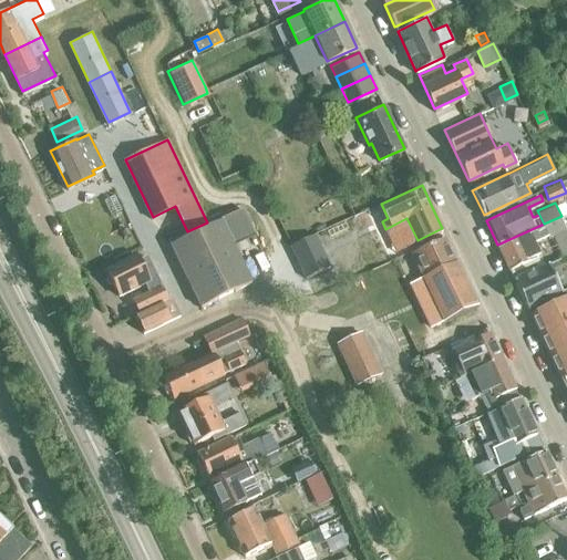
[(207,223),(187,231),(188,232),(169,241),(181,263),(200,304),(253,280),(245,262),(244,261),(234,239),(255,230),(243,205),(207,223)]
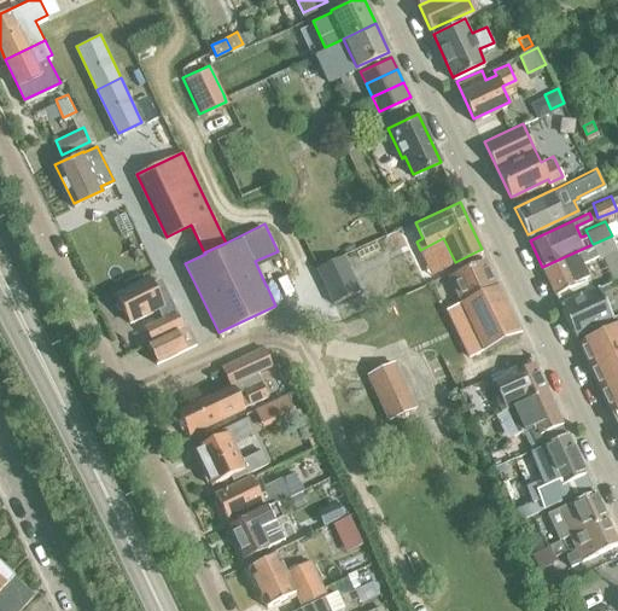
[(593,244),(542,267),(554,292),(588,277),(579,261),(598,254),(602,255),(612,277),(617,273),(617,246),(617,248),(612,236),(593,244)]
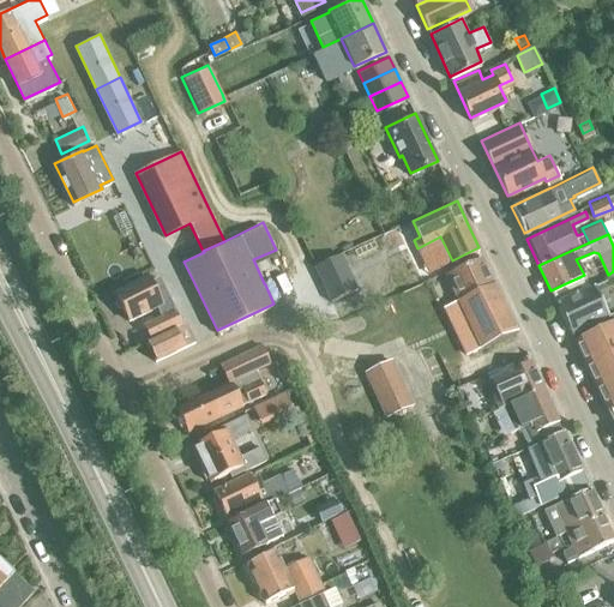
[(339,252),(313,265),(323,283),(329,298),(330,298),(343,290),(355,286),(339,252)]
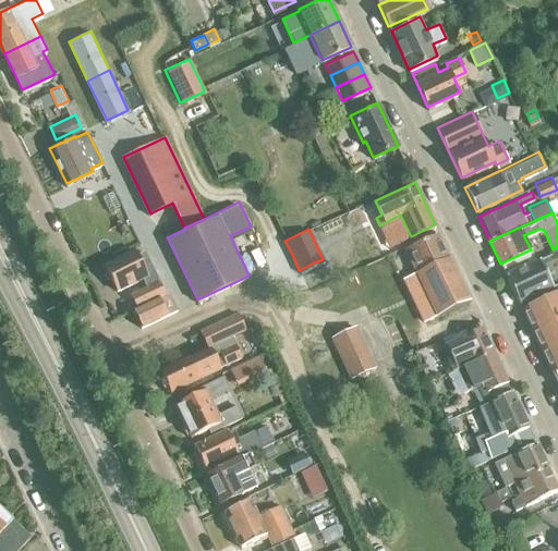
[(438,232),(405,247),(436,313),(469,297),(452,264),(438,232)]
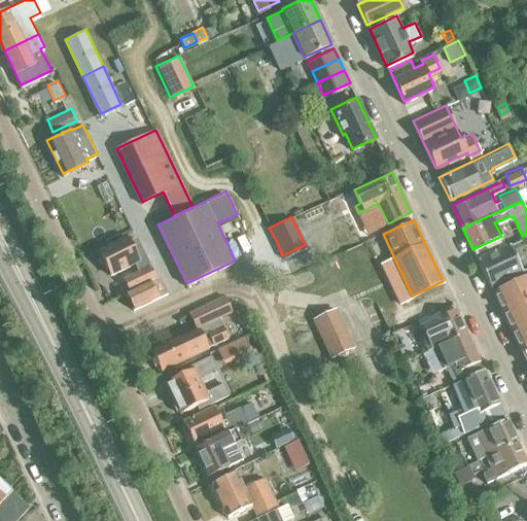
[(124,277),(129,288),(156,276),(137,237),(131,240),(129,236),(99,250),(110,273),(135,262),(139,270),(124,277)]
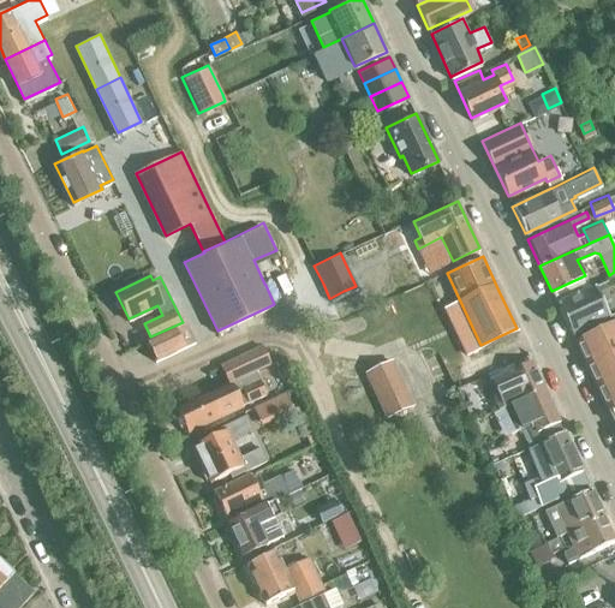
[(596,284),(559,300),(573,333),(610,316),(596,284)]
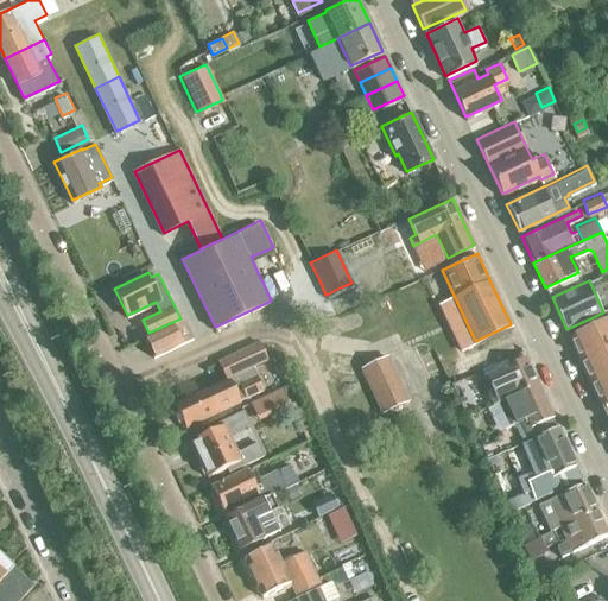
[(181,318),(149,333),(145,335),(154,355),(194,336),(184,316),(181,318)]
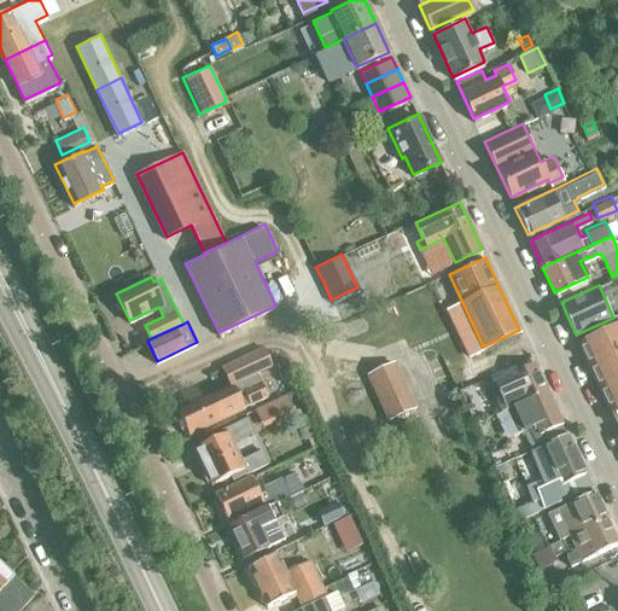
[(617,321),(578,341),(589,364),(617,349),(617,321)]
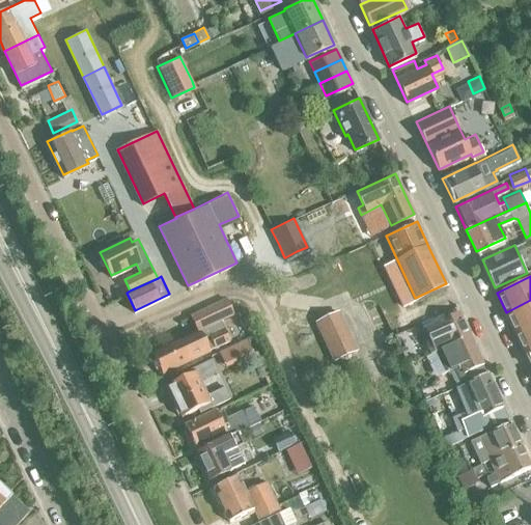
[(190,313),(199,332),(207,349),(229,338),(220,319),(233,313),(225,297),(190,313)]
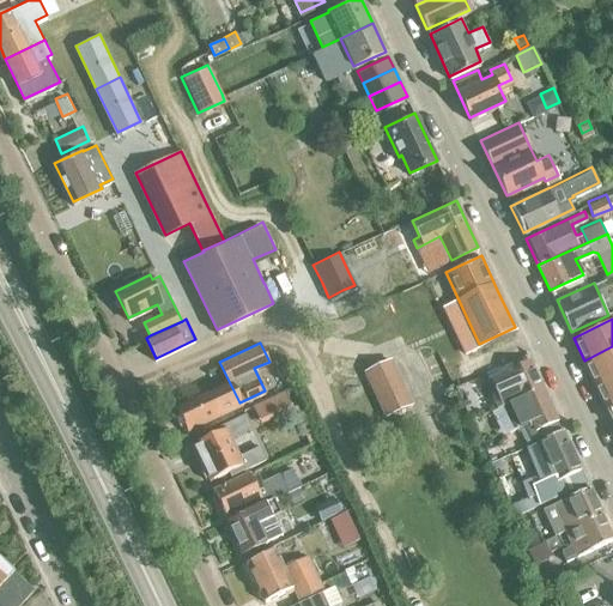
[(612,346),(584,361),(595,382),(612,373),(612,346)]
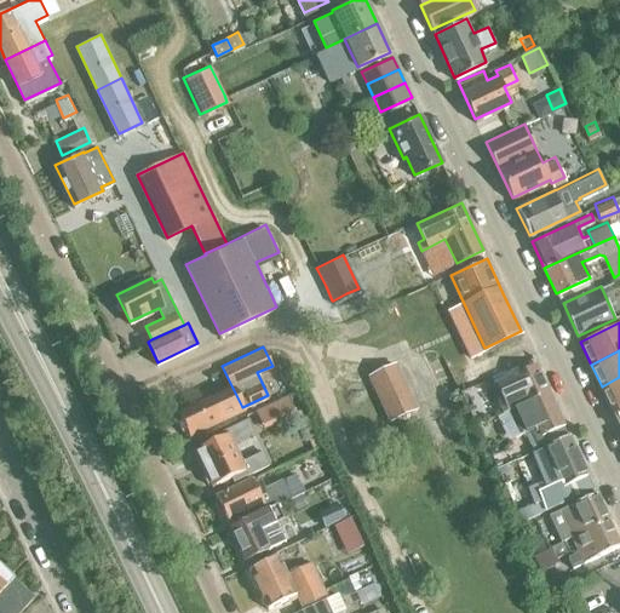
[(367,372),(378,395),(407,382),(396,359),(367,372)]
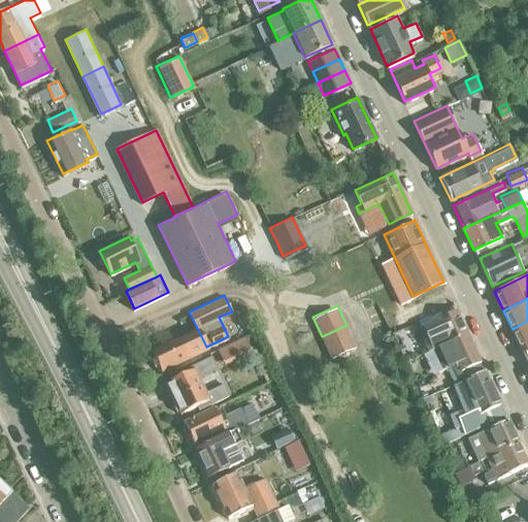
[(428,349),(438,345),(466,330),(457,308),(456,308),(418,326),(428,349)]
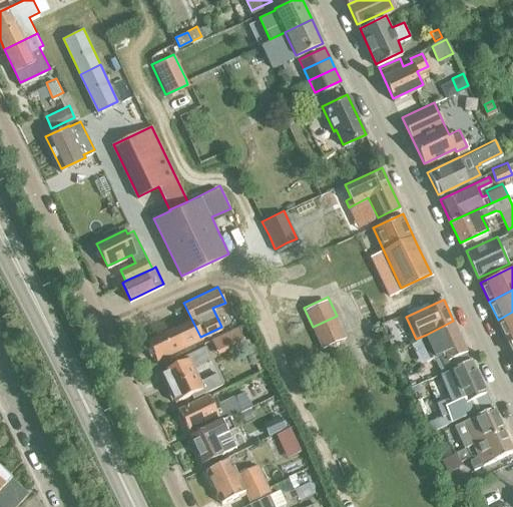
[(512,312),(498,320),(506,338),(512,335),(512,312)]
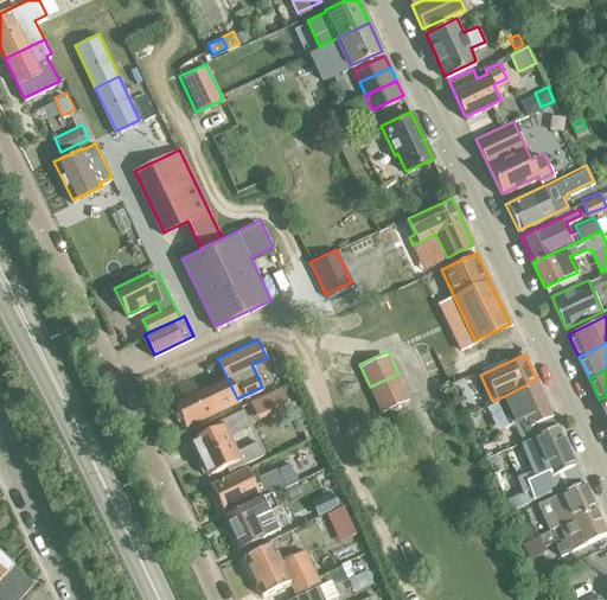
[(398,374),(370,387),(381,410),(409,396),(398,374)]
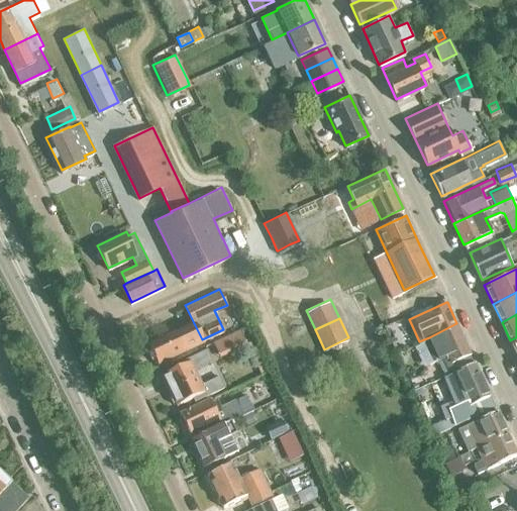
[(202,339),(194,323),(179,330),(178,329),(148,343),(150,348),(147,349),(151,359),(154,356),(158,363),(203,340),(202,339)]
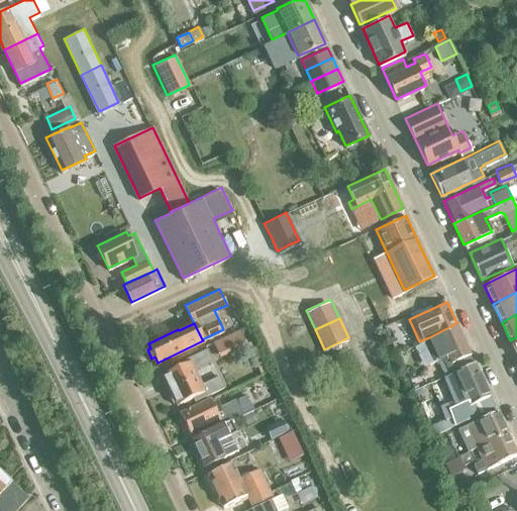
[(456,323),(429,337),(438,358),(443,355),(445,361),(449,359),(450,362),(470,352),(456,323)]
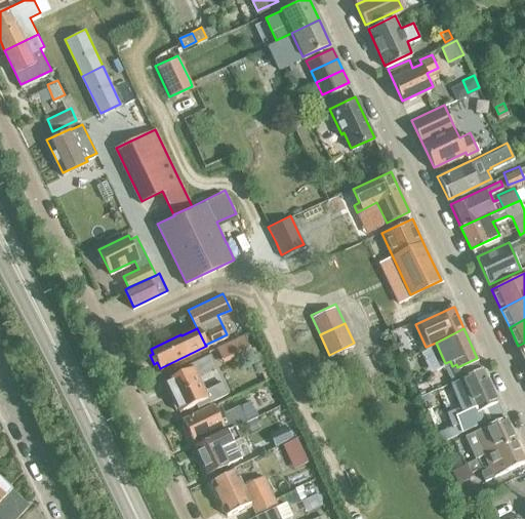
[(215,345),(224,361),(249,349),(253,355),(258,353),(253,343),(249,345),(243,331),(215,345)]
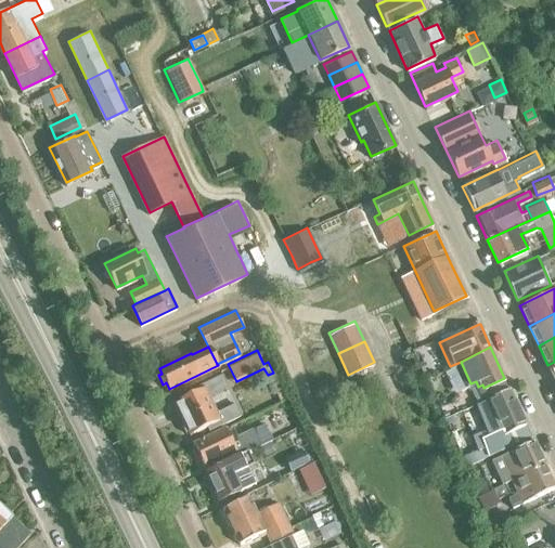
[(181,415),(182,417),(211,402),(207,394),(229,383),(223,373),(190,388),(192,393),(175,401),(177,404),(173,406),(178,416),(181,415)]
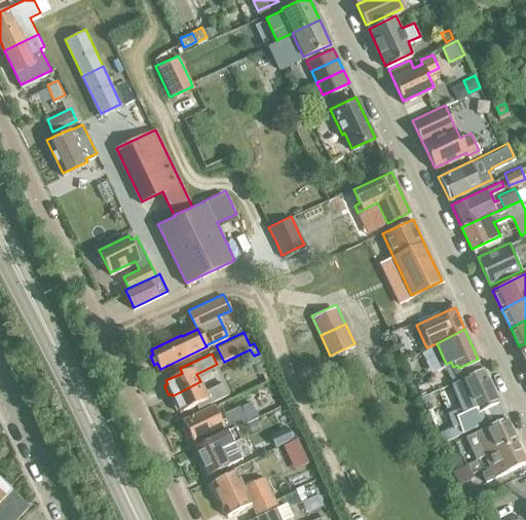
[(463,409),(457,413),(455,408),(448,411),(454,424),(459,422),(461,430),(502,411),(482,366),(462,375),(463,378),(452,383),(463,409)]
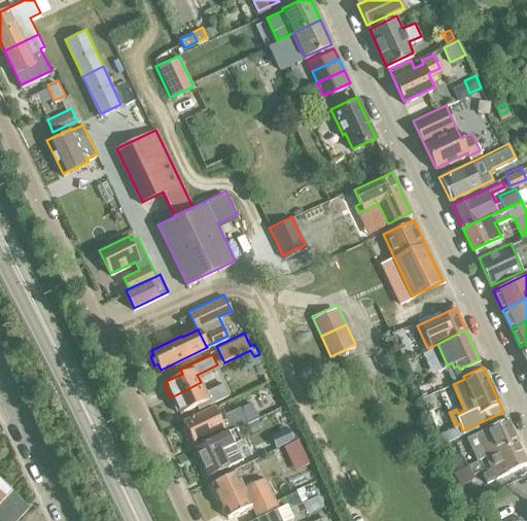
[(174,400),(172,401),(176,410),(179,409),(180,412),(197,404),(199,408),(231,393),(224,381),(205,391),(201,382),(173,396),(174,400)]
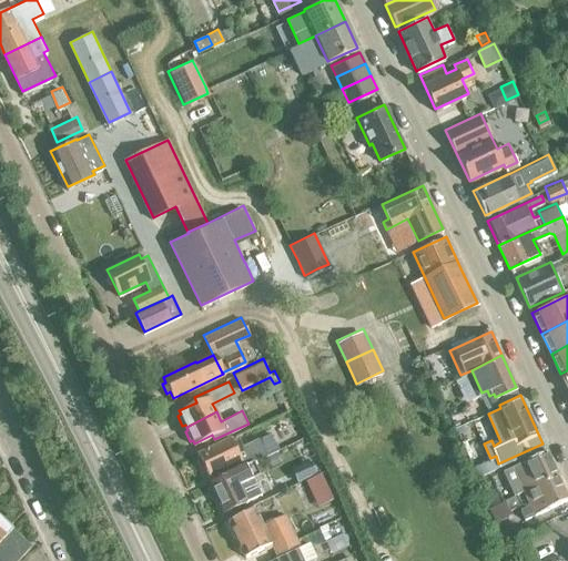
[(247,457),(250,461),(253,460),(279,448),(271,431),(236,448),(231,436),(198,451),(210,476),(247,457)]
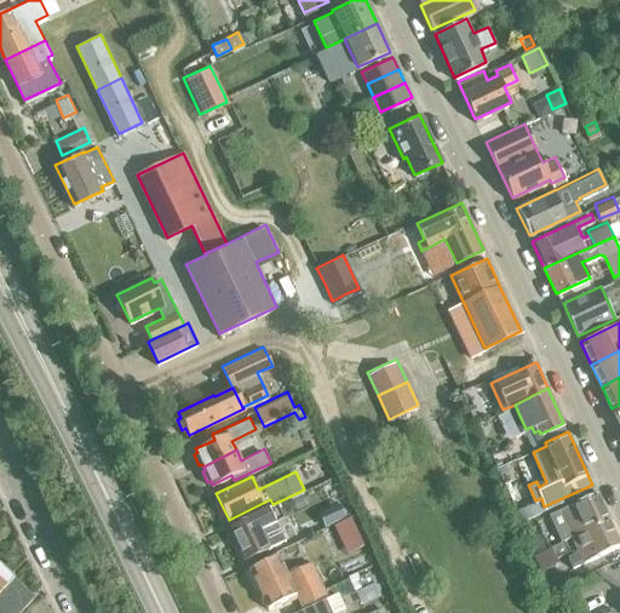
[(558,508),(549,513),(558,533),(561,539),(563,537),(570,534),(607,515),(596,491),(558,508)]
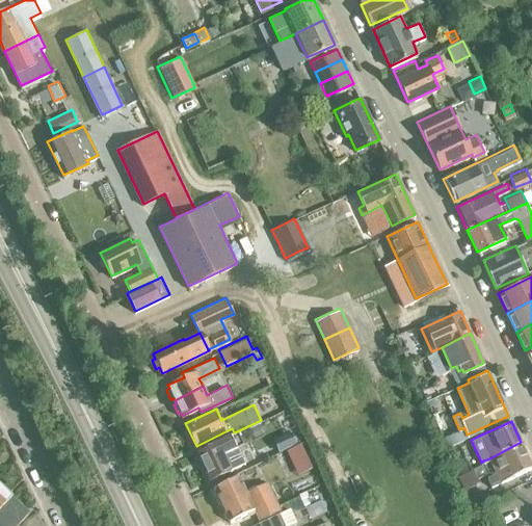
[(273,437),(280,450),(298,441),(292,427),(273,437)]
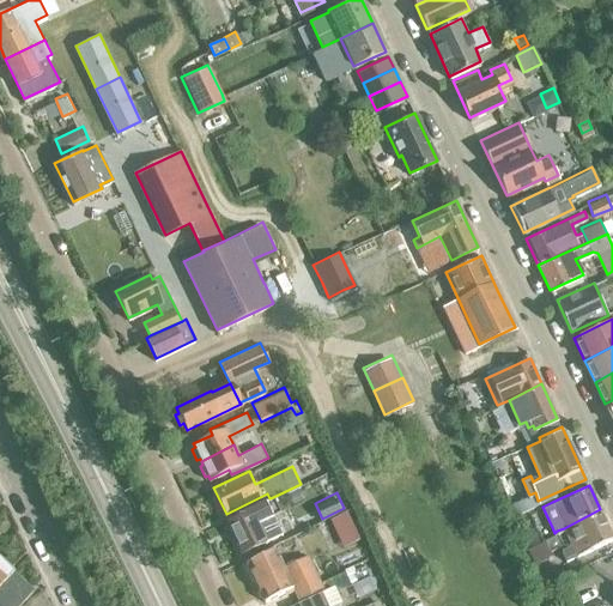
[(273,497),(269,498),(225,519),(242,552),(266,541),(265,540),(283,532),(274,515),(285,509),(283,503),(277,505),(273,497)]
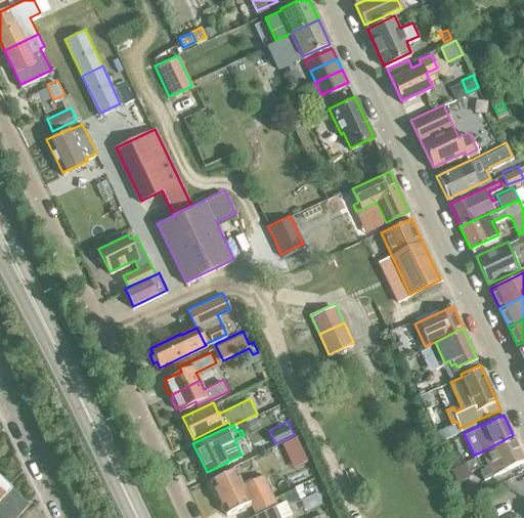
[(488,465),(479,468),(483,478),(523,459),(513,435),(482,451),(488,465)]
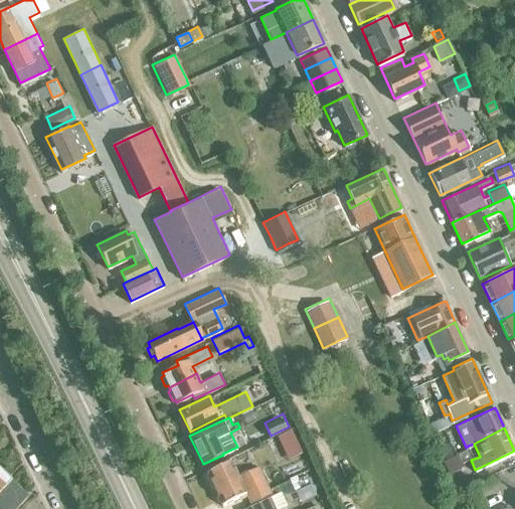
[(466,448),(458,451),(459,453),(462,460),(473,455),(468,446),(466,448)]
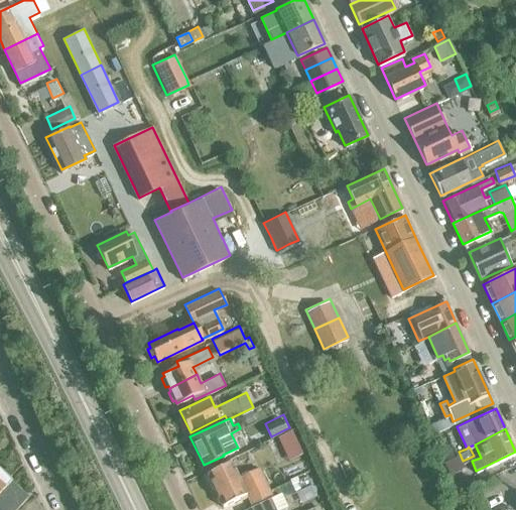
[(207,473),(222,504),(247,493),(251,502),(272,493),(259,466),(239,476),(232,461),(207,473)]
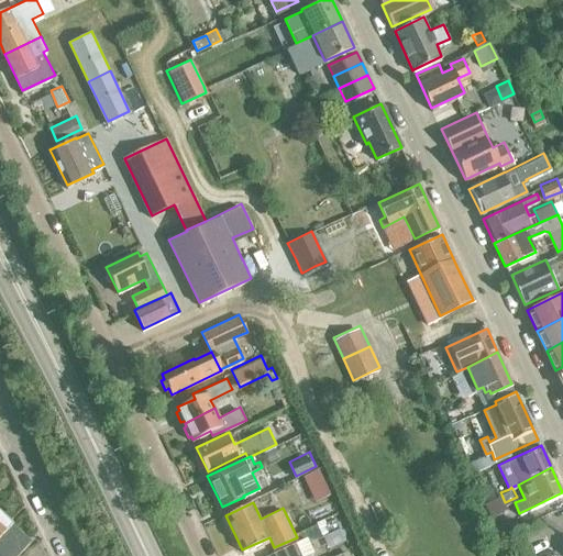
[(0,512),(0,555),(11,555),(29,540),(0,512)]
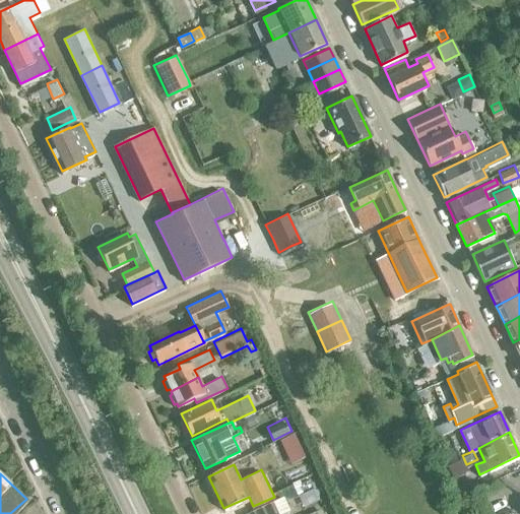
[(313,486),(298,494),(304,505),(319,497),(313,486)]
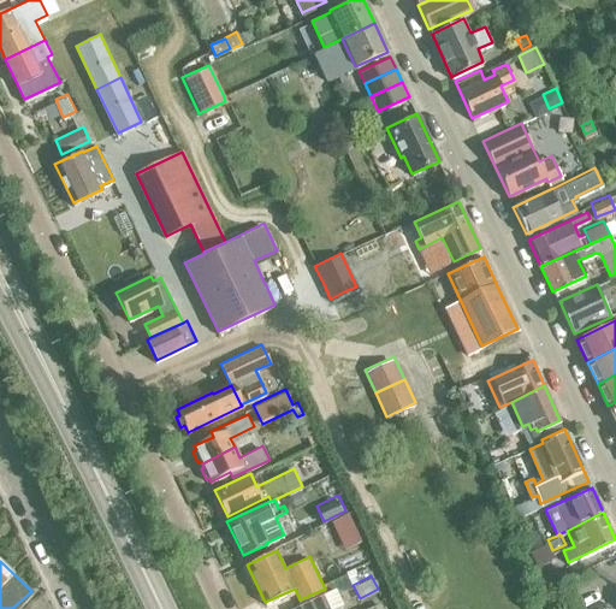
[(288,608),(375,608),(374,604),(363,608),(331,608),(344,602),(336,585),(288,608)]
